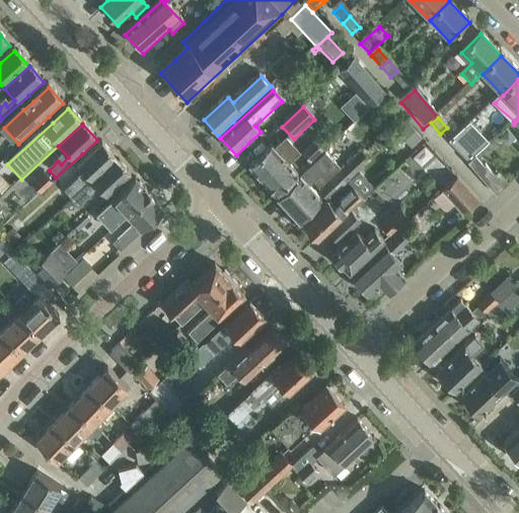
[(387,130),(372,144),(381,153),(396,139),(387,130)]
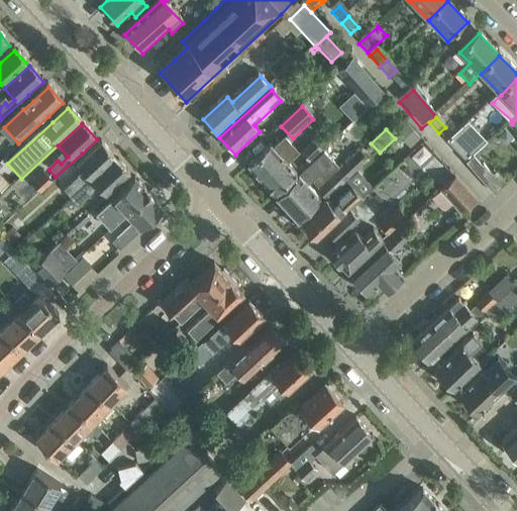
[(447,143),(446,144),(466,167),(474,161),(473,160),(479,155),(460,132),(459,133),(447,143)]
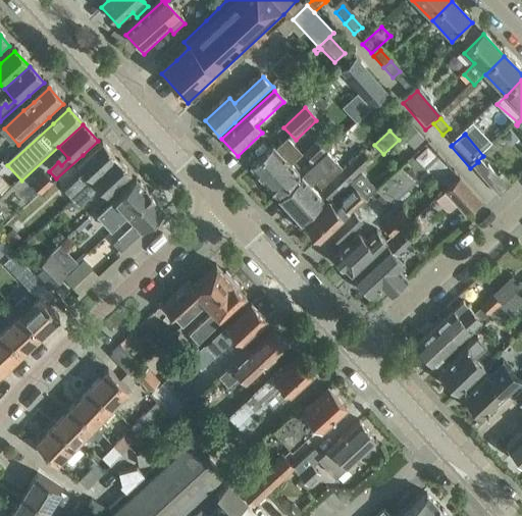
[(251,170),(266,187),(266,188),(277,199),(301,177),(291,167),(301,158),(286,142),(276,151),(274,149),(251,170)]
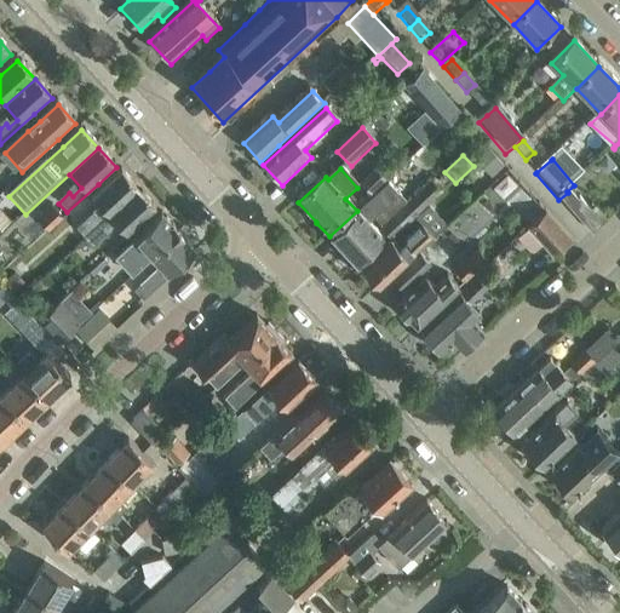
[(79,234),(85,241),(138,192),(122,173),(92,201),(105,215),(97,223),(95,219),(79,234)]
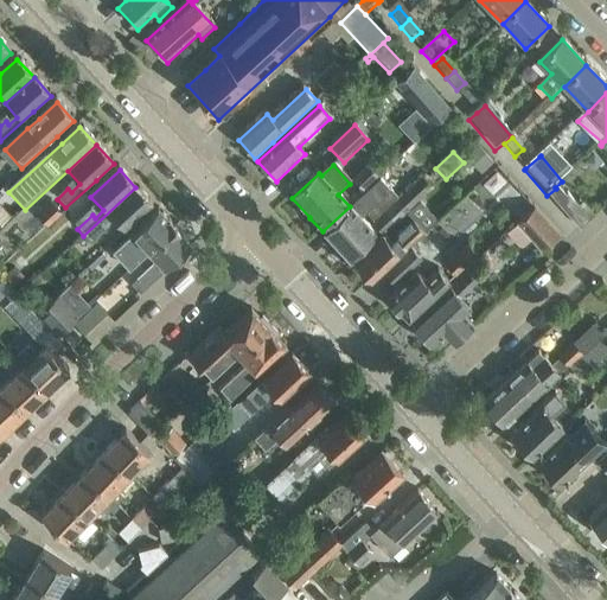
[(355,184),(363,192),(377,179),(369,171),(355,184)]
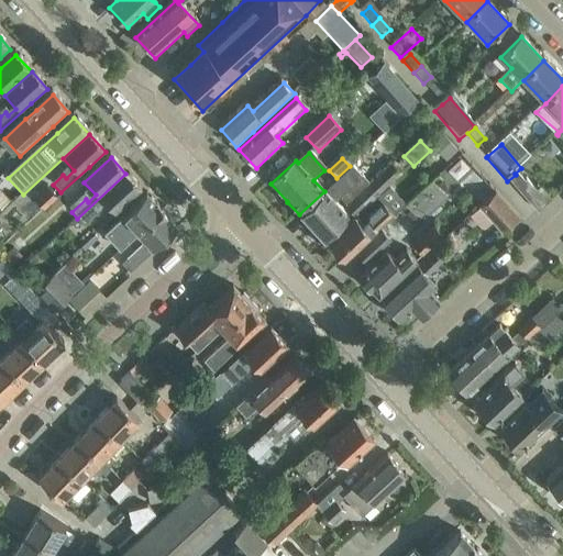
[(356,221),(403,178),(393,167),(371,188),(353,169),(301,218),(326,243),(342,229),(350,221),(337,206),(342,200),(342,202),(349,209),(346,210),(356,221)]
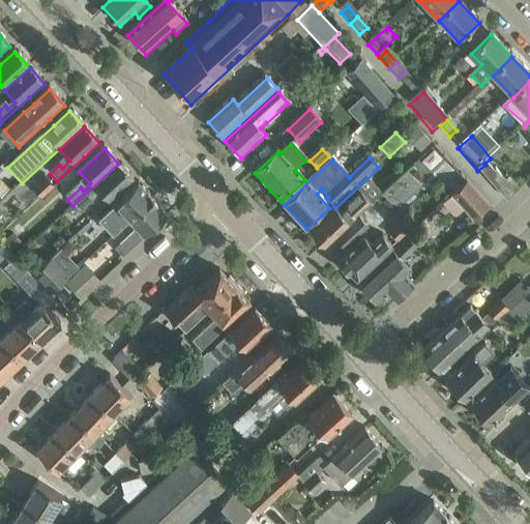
[(118,164),(72,206),(80,213),(93,202),(90,199),(97,192),(109,204),(134,180),(118,164)]
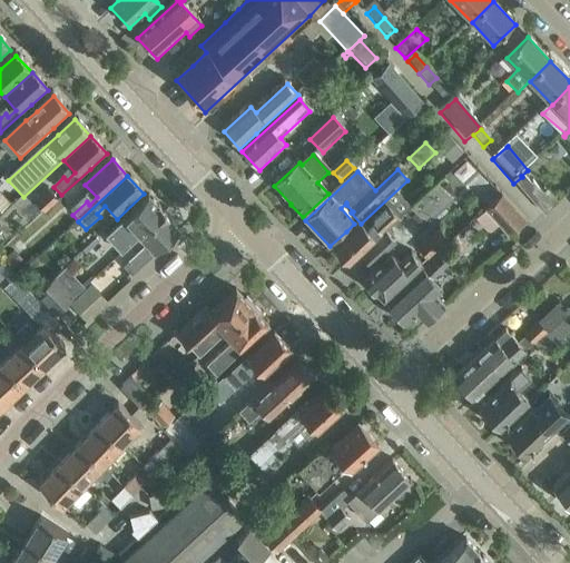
[(522,177),(513,184),(546,218),(559,206),(547,193),(543,197),(532,186),(531,187),(522,177)]
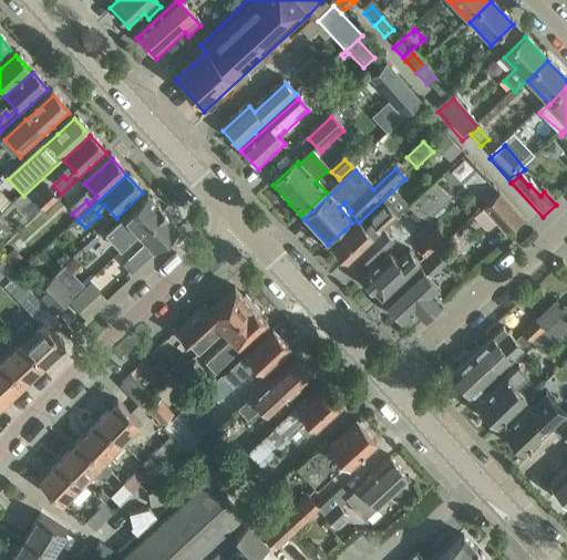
[(33,203),(45,215),(59,203),(48,190),(33,203)]
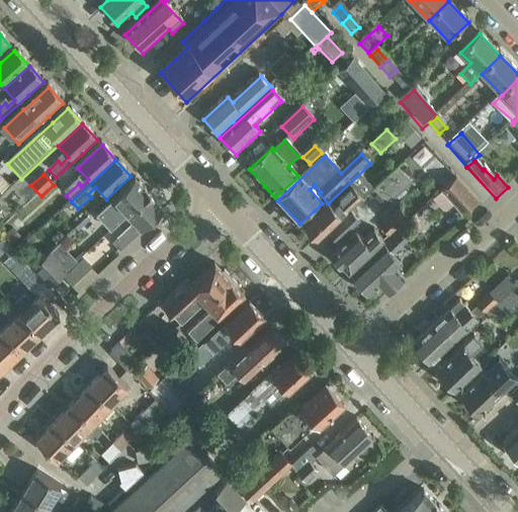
[(441,194),(463,218),(479,204),(456,180),(441,194)]
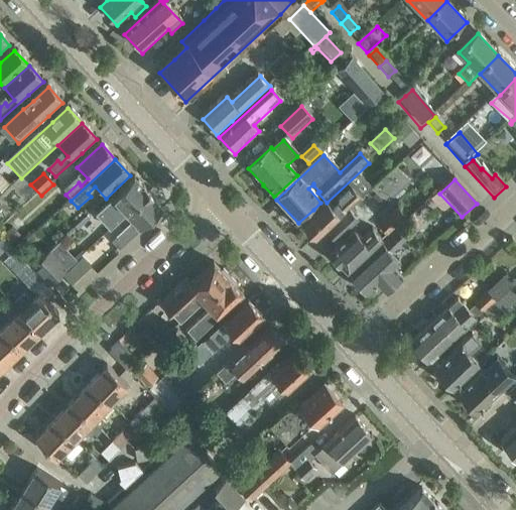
[(98,216),(96,217),(110,233),(125,219),(150,197),(135,180),(120,195),(98,216)]
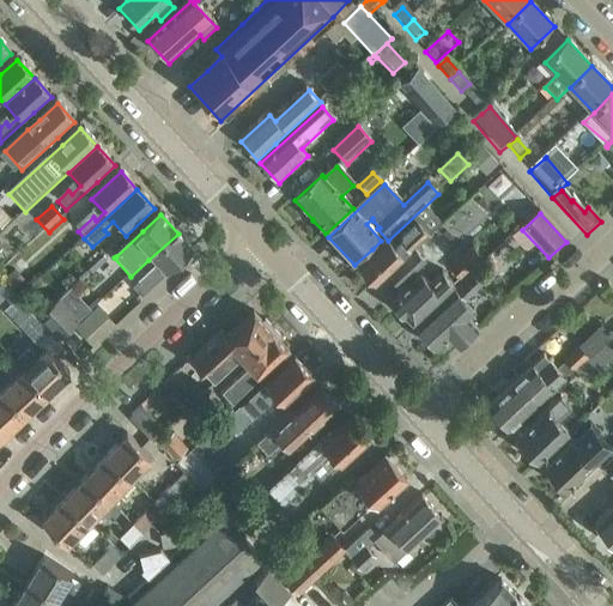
[(358,268),(375,288),(429,238),(417,226),(400,242),(402,246),(396,250),(388,241),(358,268)]
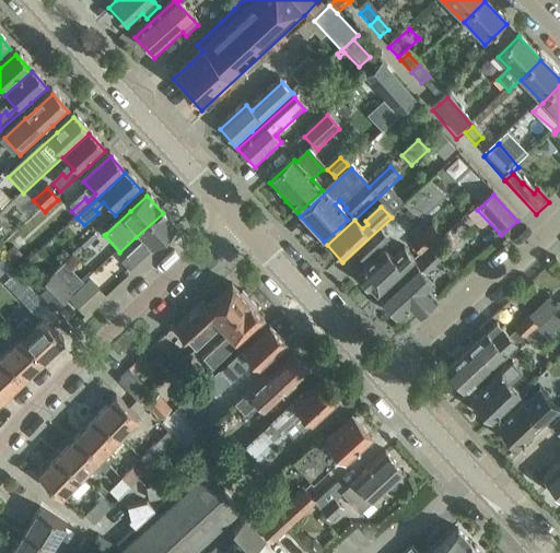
[(163,213),(136,237),(143,246),(121,266),(130,274),(178,230),(163,213)]
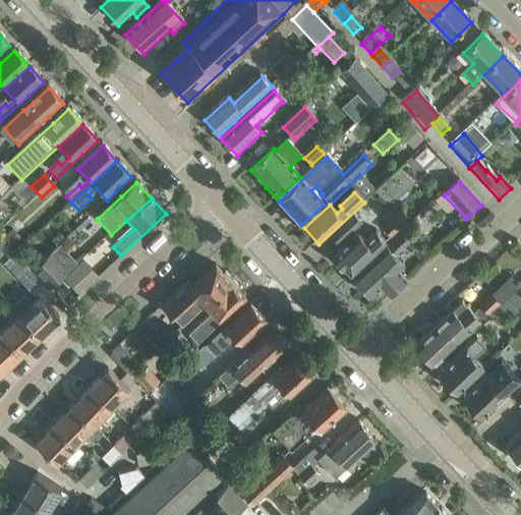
[(383,232),(391,240),(410,221),(402,213),(383,232)]
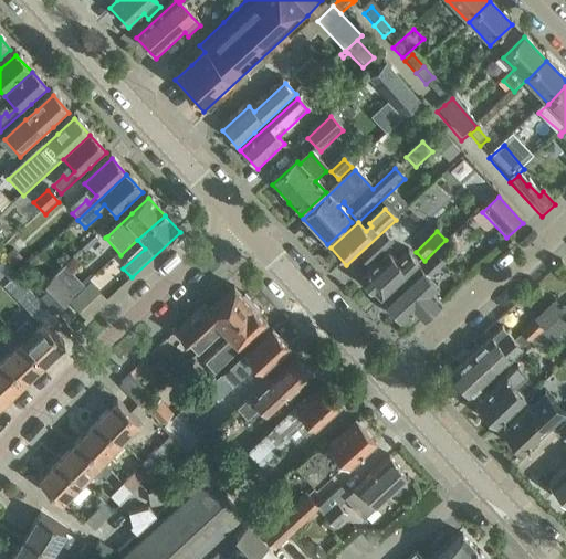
[(385,234),(360,257),(369,266),(394,244),(385,234)]
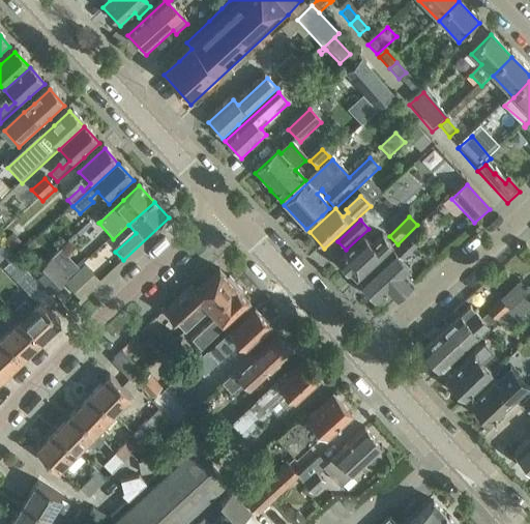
[(339,264),(350,278),(351,277),(357,284),(373,269),(392,251),(382,239),(372,249),(364,240),(353,250),(339,264)]
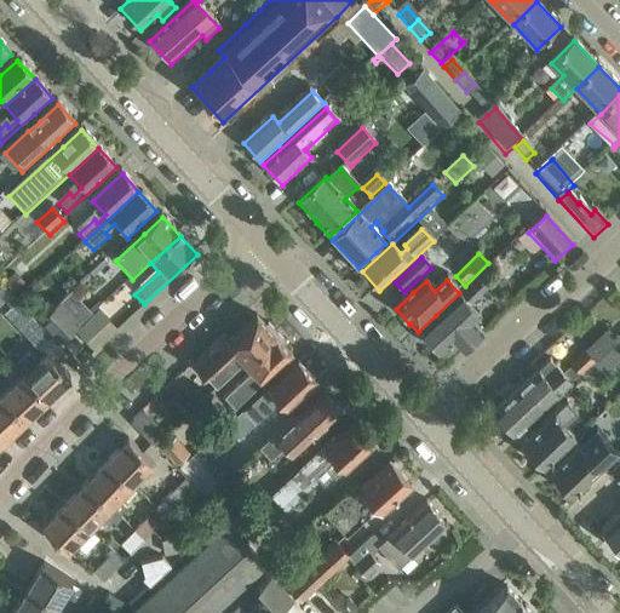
[(438,320),(420,336),(440,357),(441,356),(454,344),(464,355),(484,336),(475,326),(474,325),(481,319),(472,309),(471,308),(491,290),(480,280),(438,320)]
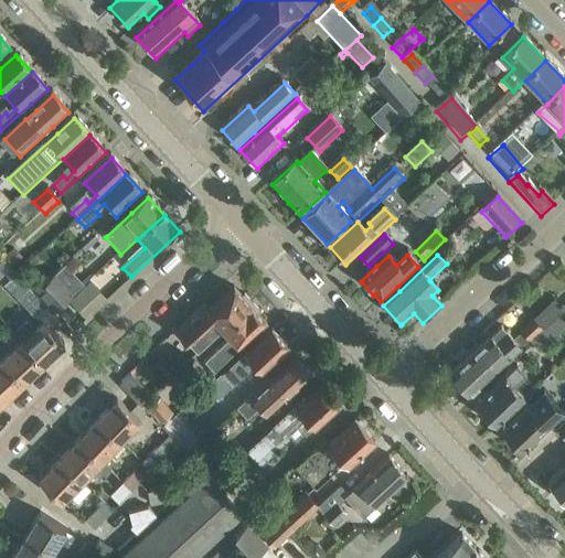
[(23,343),(21,345),(42,367),(53,356),(54,357),(64,349),(52,335),(62,326),(53,317),(35,298),(11,272),(3,263),(0,265),(0,269),(11,281),(4,288),(41,326),(34,333),(27,324),(16,335),(23,343)]
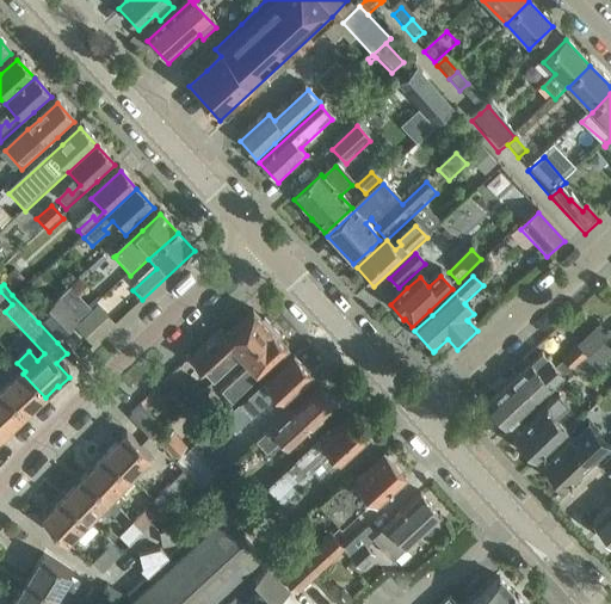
[(69,293),(38,322),(57,343),(88,314),(69,293)]
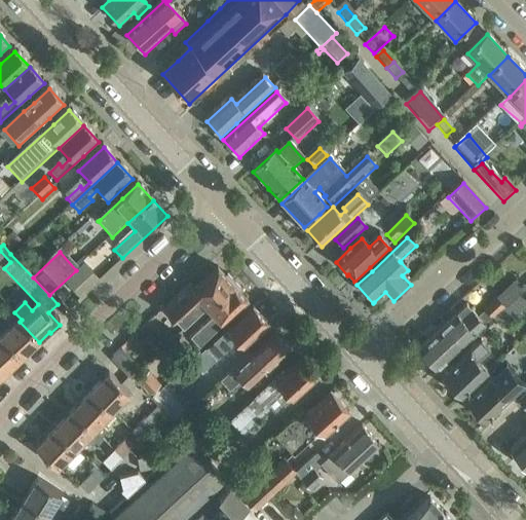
[(191,289),(164,313),(177,327),(184,334),(208,312),(233,288),(218,271),(195,293),(191,289)]
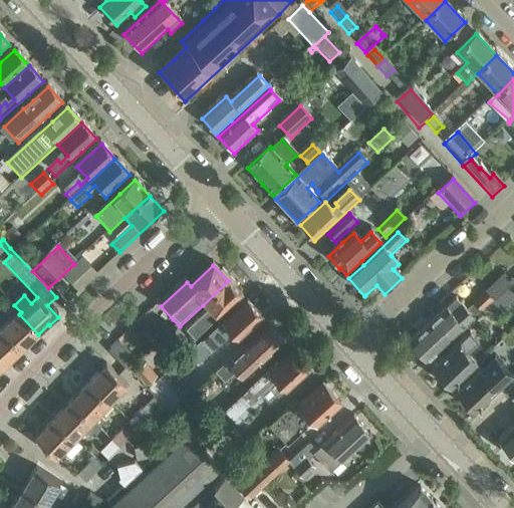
[(228,281),(203,305),(209,312),(186,333),(195,343),(219,320),(218,319),(242,296),(228,281)]
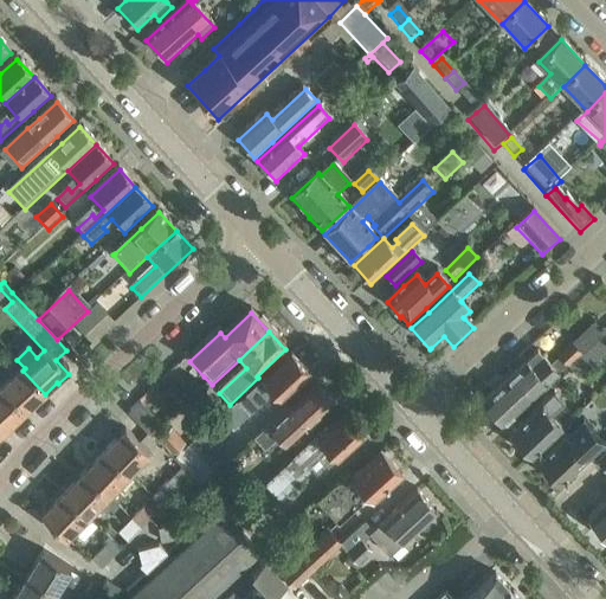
[(605,337),(584,359),(582,358),(568,372),(578,381),(605,355),(605,337)]
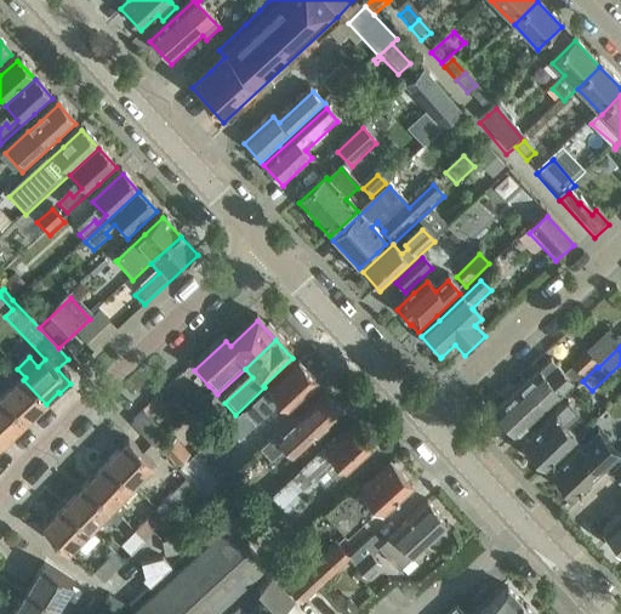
[(586,356),(573,369),(581,379),(582,381),(597,367),(586,356)]
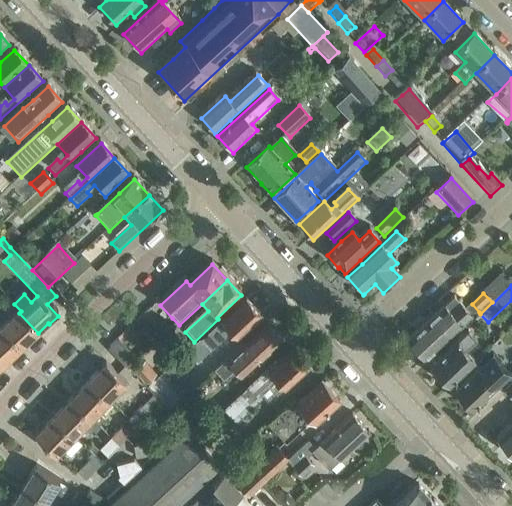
[(445,309),(408,343),(426,362),(440,348),(462,328),(472,319),(479,312),(473,306),(472,304),(465,311),(454,300),(445,309)]
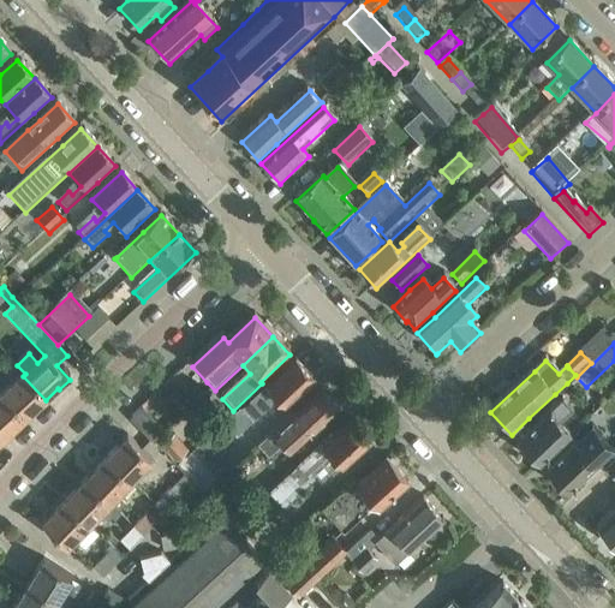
[(297,363),(226,427),(237,439),(254,424),(272,406),(270,405),(275,400),(285,410),(297,398),(315,382),(297,363)]
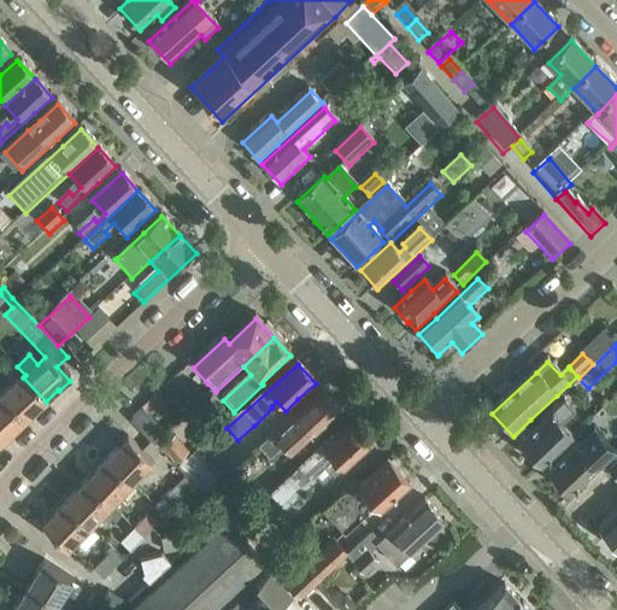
[(23,377),(3,397),(25,422),(36,412),(35,411),(46,402),(23,377)]
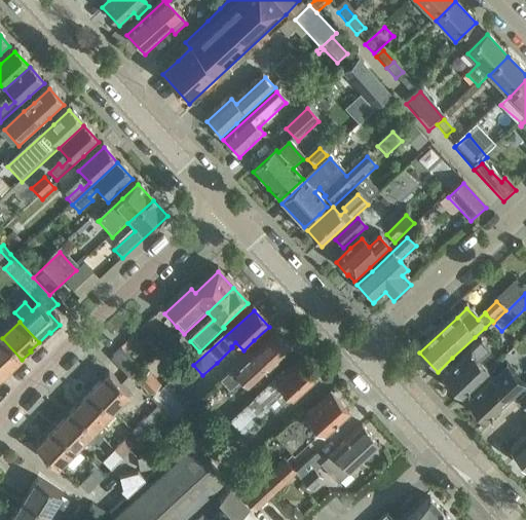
[(222,384),(229,393),(240,382),(249,390),(265,374),(265,375),(291,351),(276,334),(222,384)]
